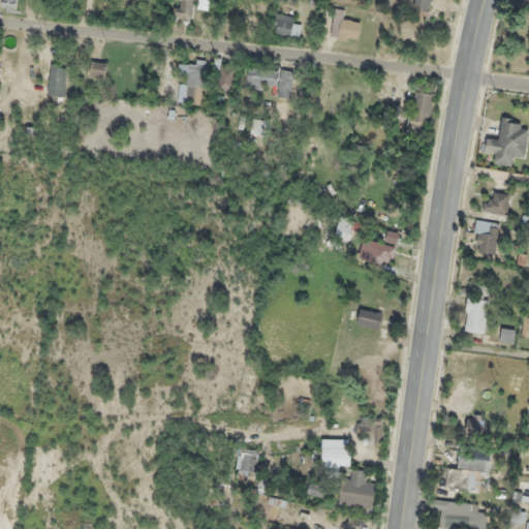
[(1,0),(1,8),(16,9),(16,0),(1,0)]
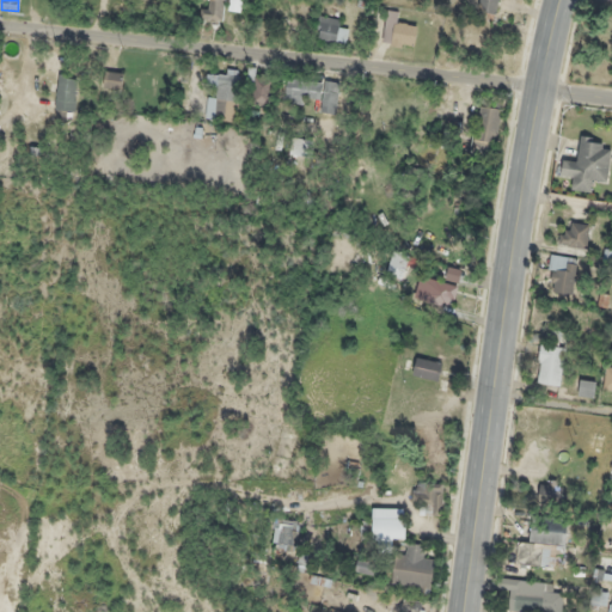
[(203,0),(204,20),(224,22),(224,0),(203,0)]
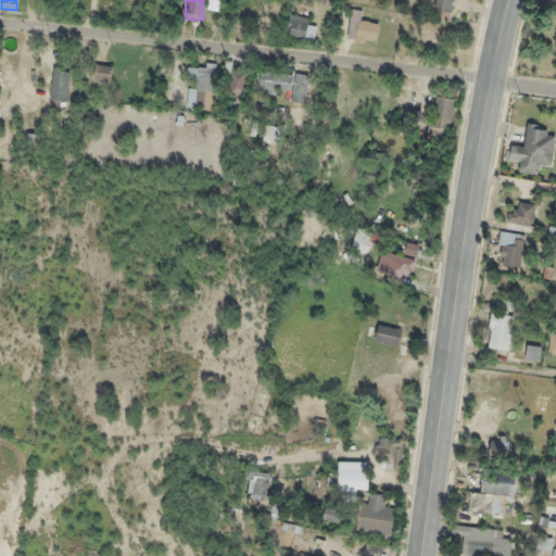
[(433,0),(433,11),(454,11),(453,0),(433,0)]
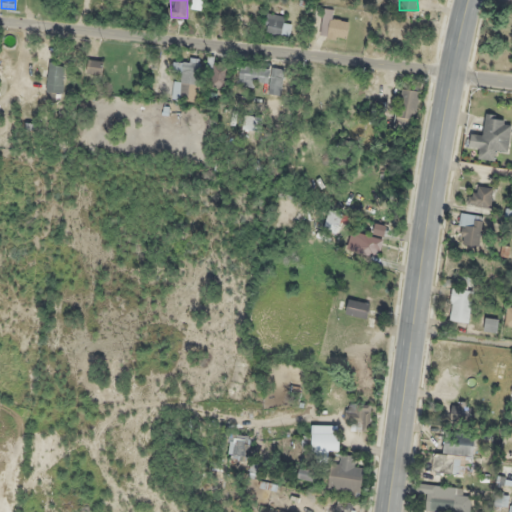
[(332,10),(322,9),(320,37),(347,39),(348,21),(331,19),(332,10)]
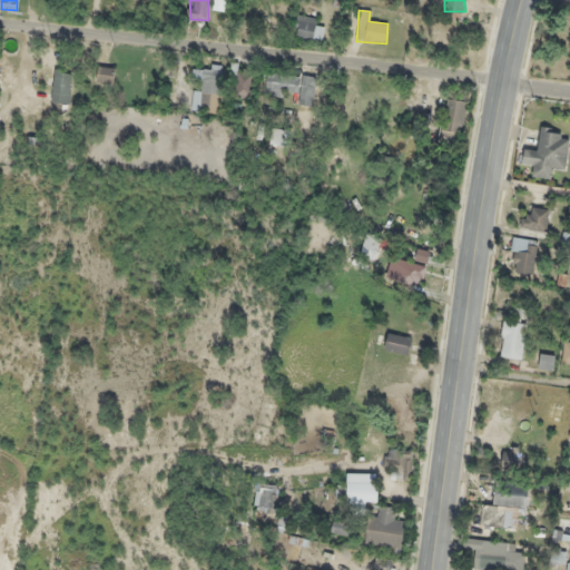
[(324,28),(315,27),(316,18),(296,16),(294,37),(323,40),(324,28)]
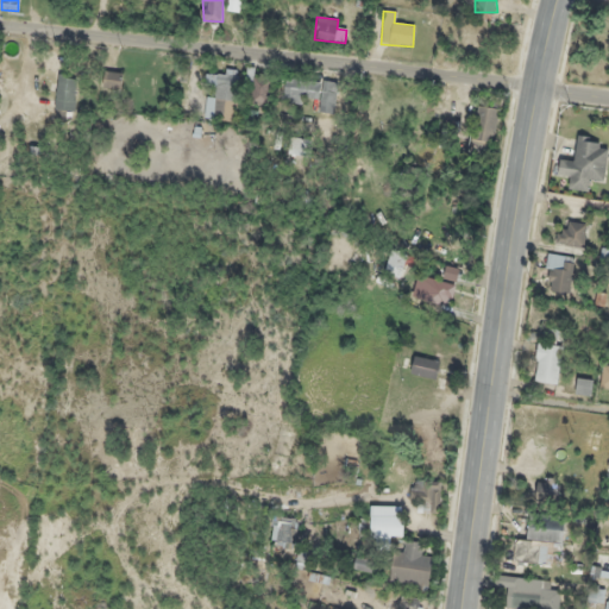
[(239,73),(207,70),(206,85),(217,86),(215,98),(207,96),(205,118),(236,121),(239,73)]
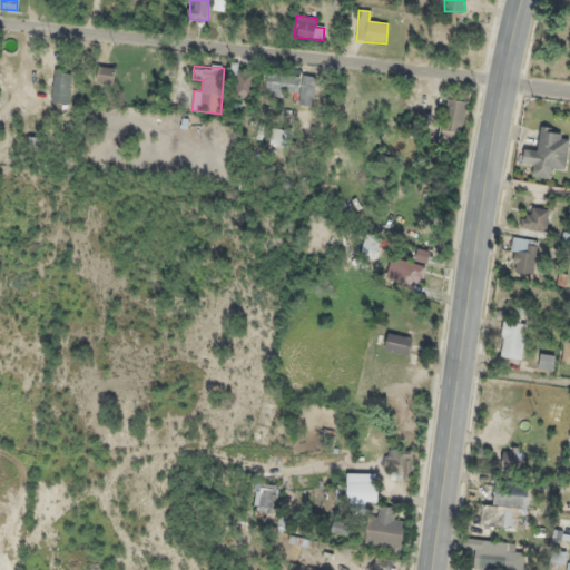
[(115,67),(98,67),(97,81),(114,82),(115,67)]
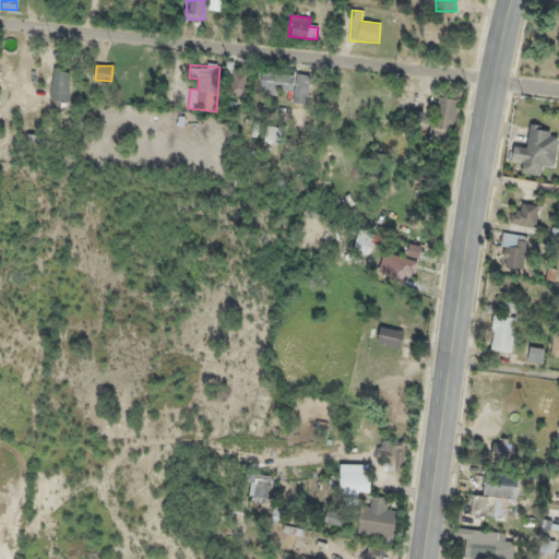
[(70,100),(70,70),(52,70),(52,100),(70,100)]
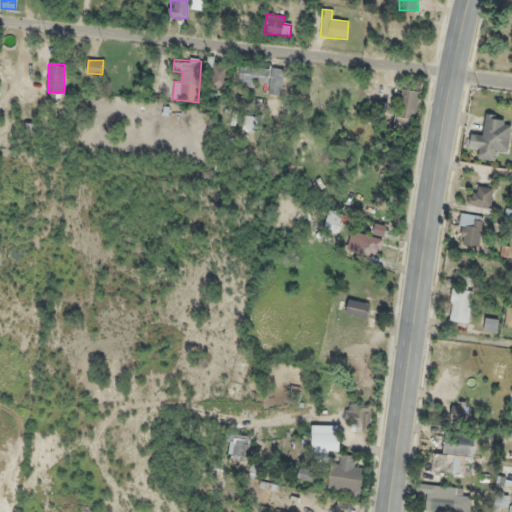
[(227,87),(227,65),(212,65),(212,87),(227,87)]
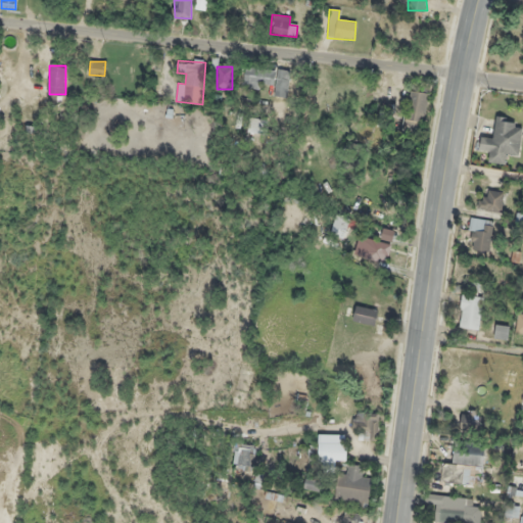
[(286,96),(289,70),(244,66),(242,88),(259,89),(260,83),(275,85),(274,95),(286,96)]
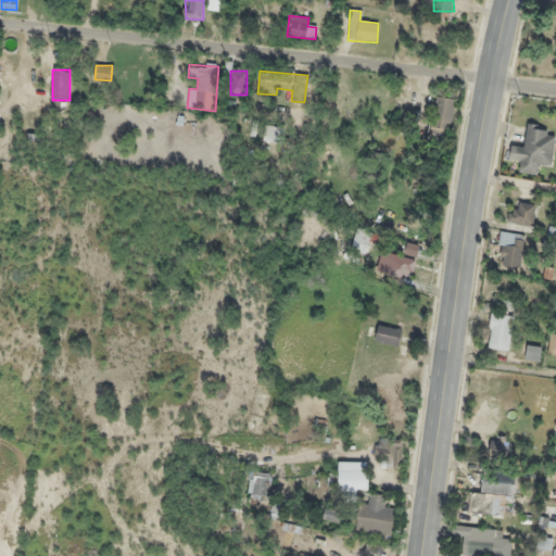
[(455,100),(436,97),(430,133),(450,135),(455,100)]
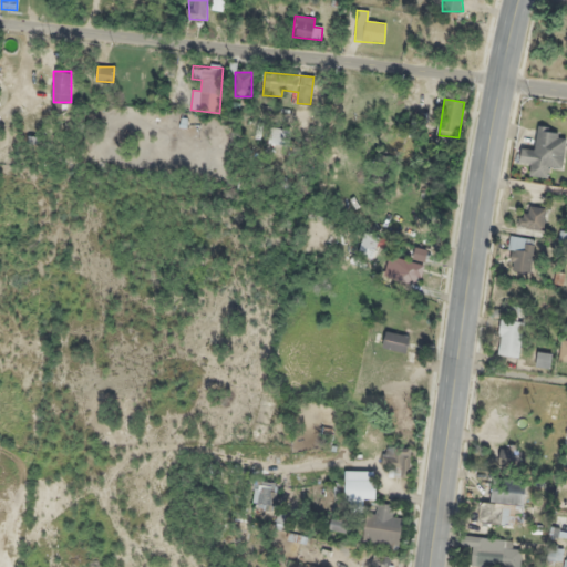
[(529,176),(549,178),(550,167),(563,168),(566,138),(557,137),(558,129),(536,126),(534,150),(521,148),(519,162),(531,164),(529,176)]
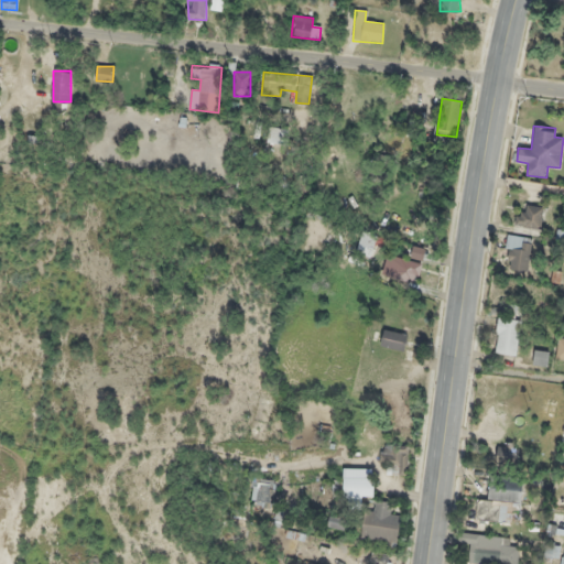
[(286,129),(270,127),(268,142),(285,144),(286,129)]
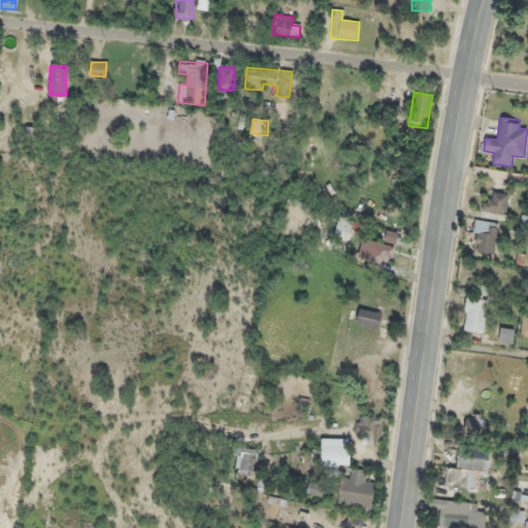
[(483,212),(507,212),(507,193),(483,193),(483,212)]
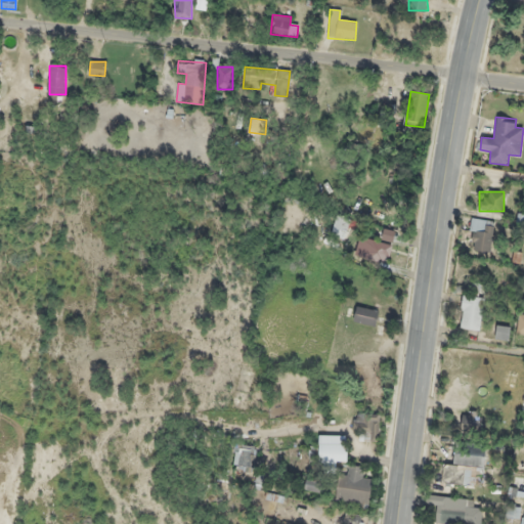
[(346,241),(354,222),(338,215),(330,234),(346,241)]
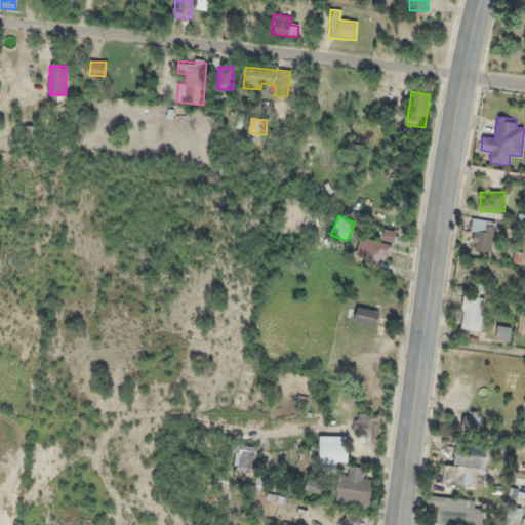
[(471,251),(493,251),(493,219),(471,219),(471,251)]
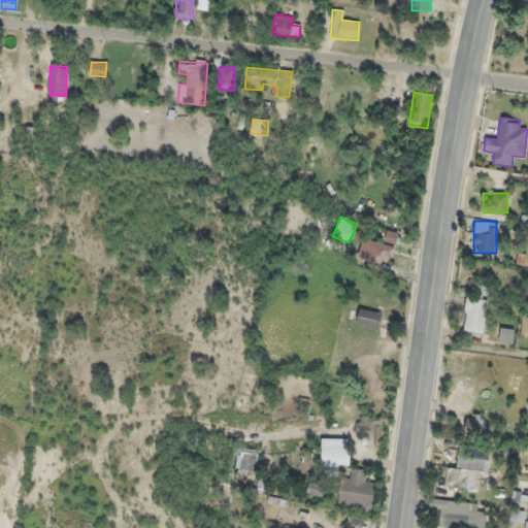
[(361,258),(390,266),(395,246),(366,239),(361,258)]
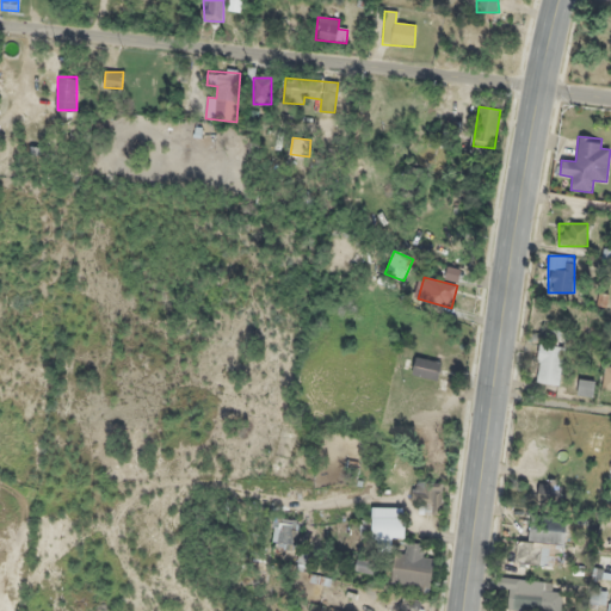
[(565,349),(541,344),(535,382),(559,386),(565,349)]
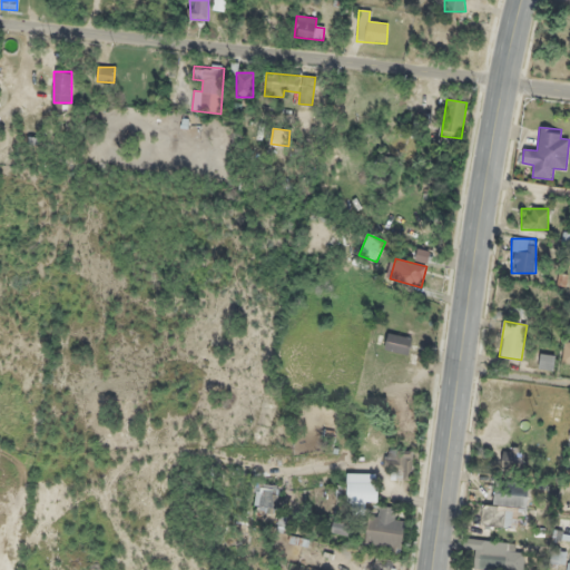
[(384,349),(408,355),(412,340),(389,333),(384,349)]
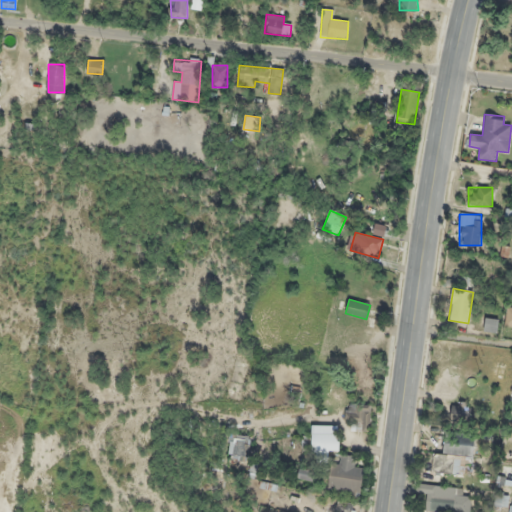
[(483,331),(497,332),(498,319),(485,317),(483,331)]
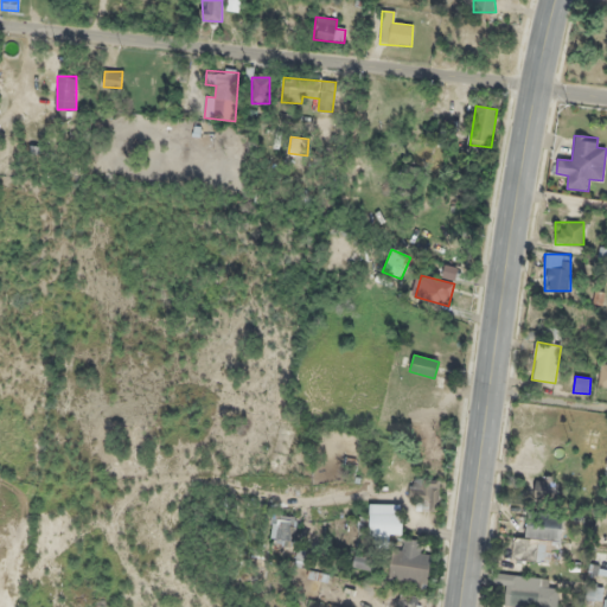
[(409,500),(421,500),(421,512),(438,512),(438,481),(409,481),(409,500)]
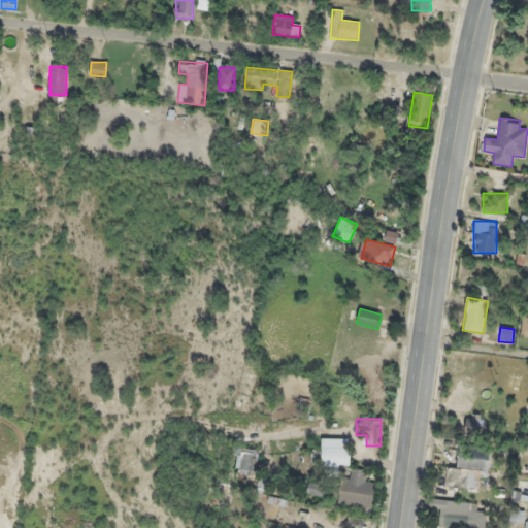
[(448,468),(446,487),(477,490),(480,469),(492,470),(494,451),(458,448),(456,469),(448,468)]
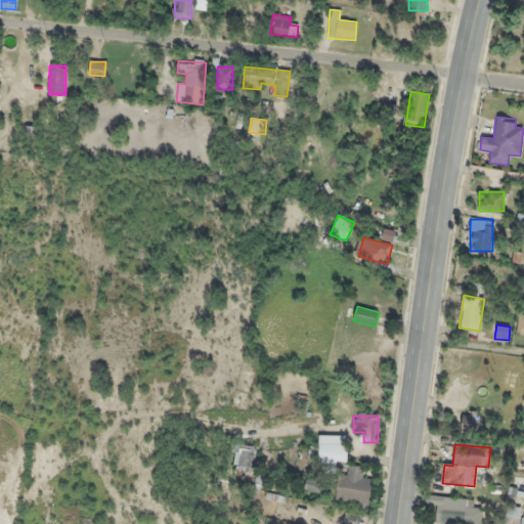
[(326,446),(326,460),(343,460),(343,446),(326,446)]
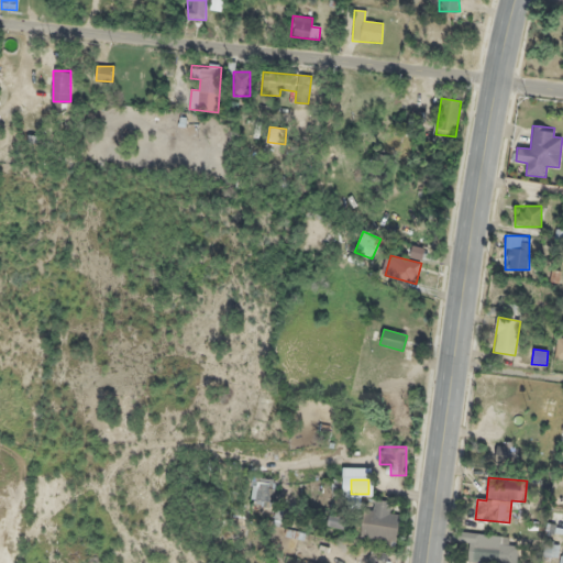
[(256,500),(269,504),(273,485),(260,483),(256,500)]
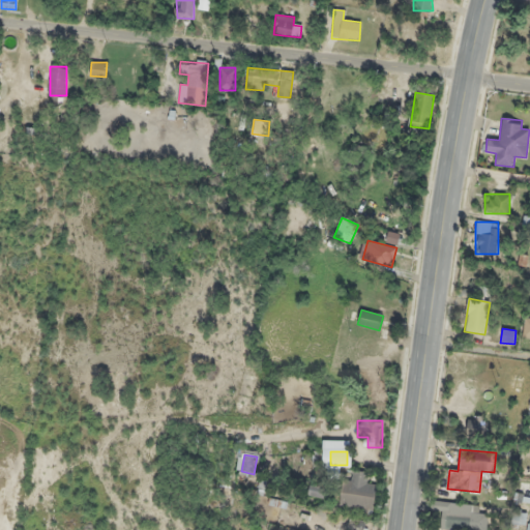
[(351,481),(343,480),(339,506),(373,511),(377,486),(365,483),(367,474),(352,472),(351,481)]
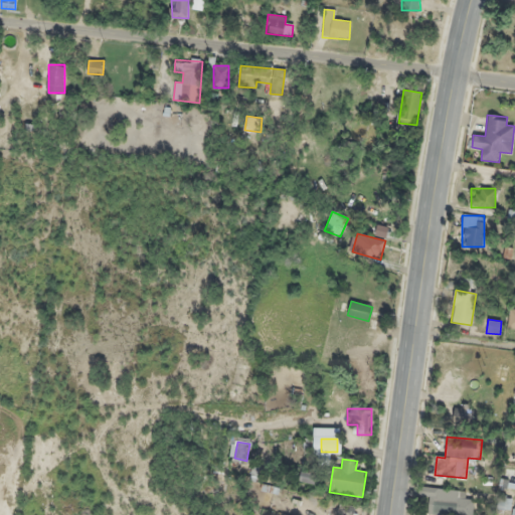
[(300,482),(316,484),(317,473),(301,471),(300,482)]
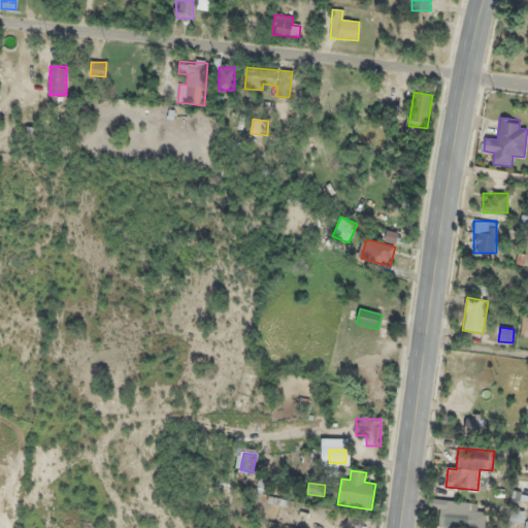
[(443,527),(476,527),(476,503),(443,503),(443,527)]
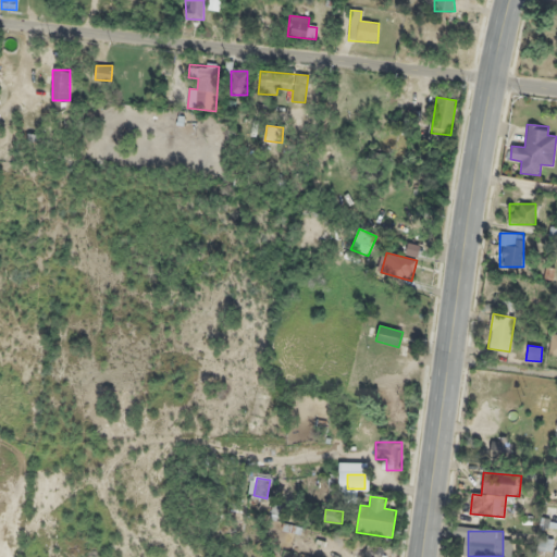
[(384,556),(384,547),(366,547),(366,556),(384,556)]
